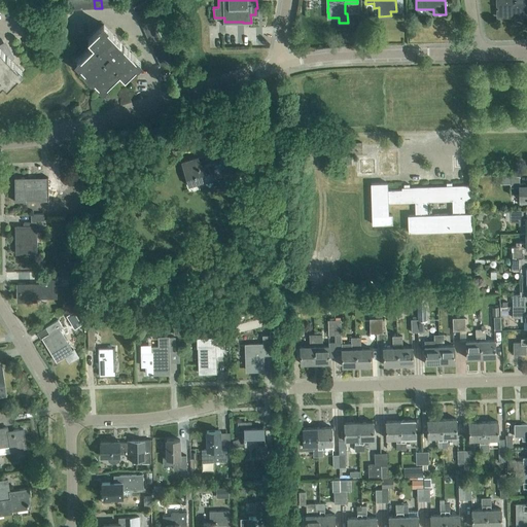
[(497,0),(496,0),(496,16),(526,15),(526,0),(497,0)]
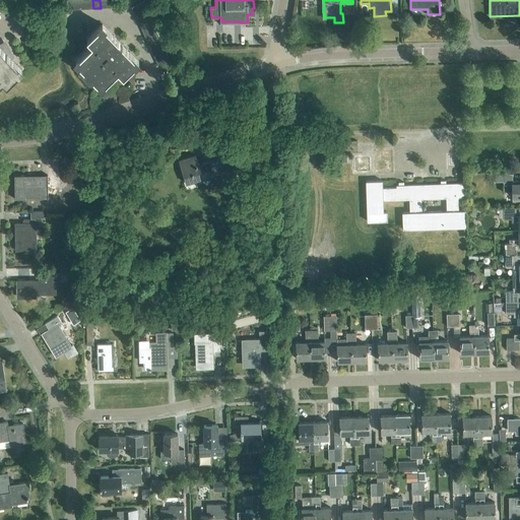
[(134,13),(145,8),(143,2),(131,7),(134,13)]
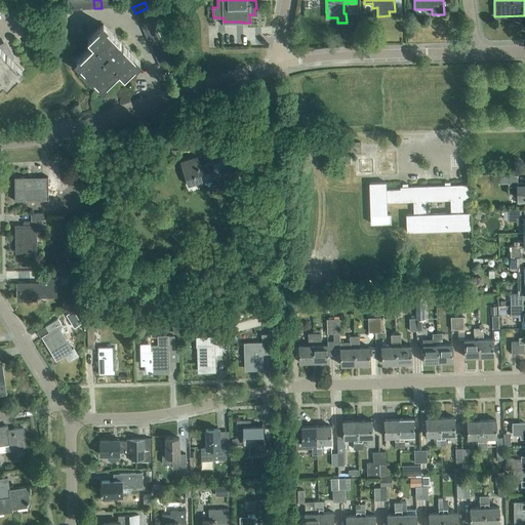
[(138,19),(150,14),(147,8),(135,13),(138,19)]
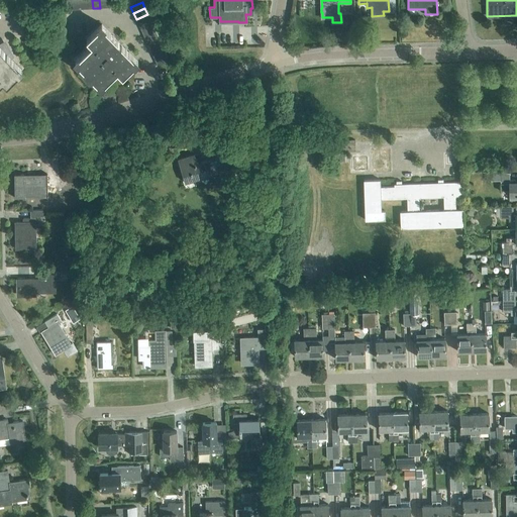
[(138,25),(150,20),(147,14),(136,19),(138,25)]
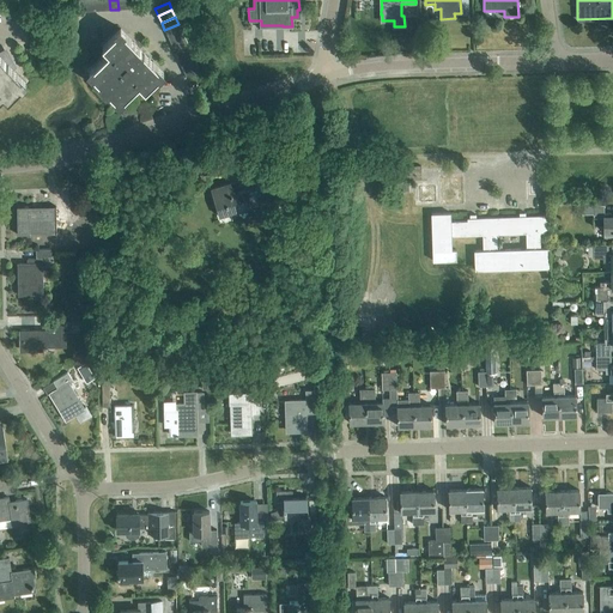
[(168,37),(181,30),(178,24),(164,30),(168,37)]
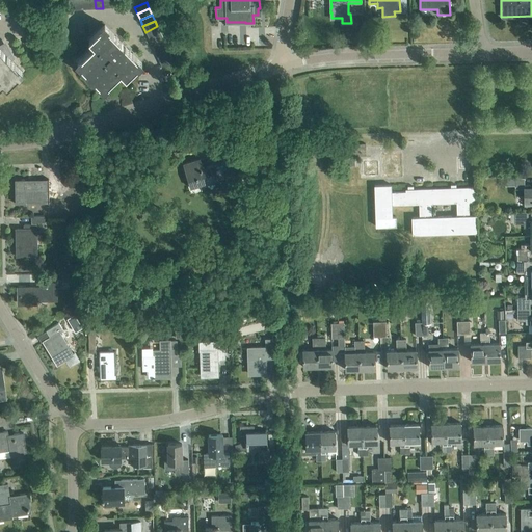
[(126,78),(141,63),(105,25),(88,41),(95,46),(77,62),(104,89),(121,73),(126,78)]
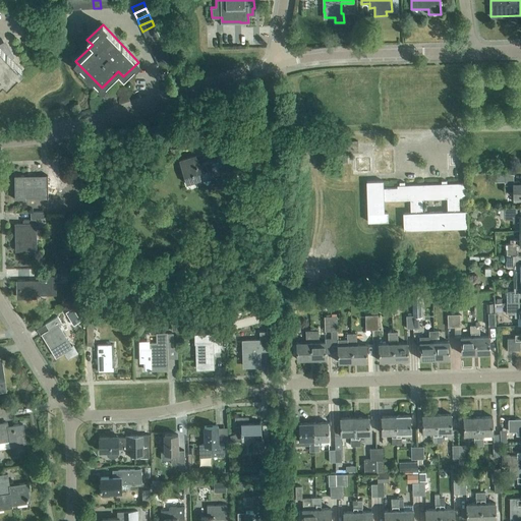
[(146,37),(157,32),(154,25),(142,32),(146,37)]
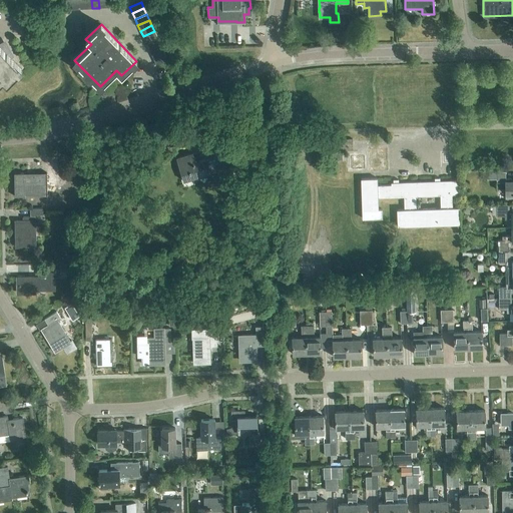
[(145,42),(157,37),(154,31),(143,36),(145,42)]
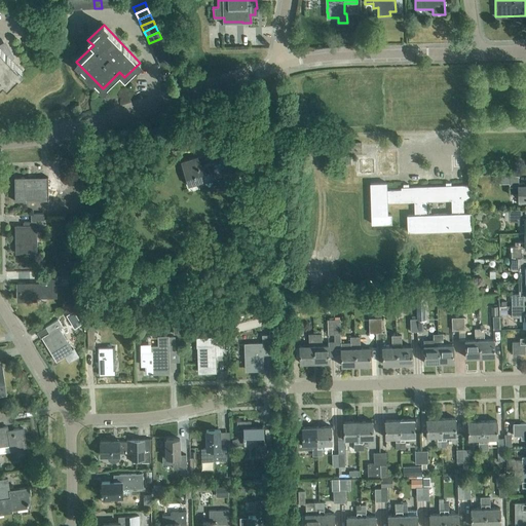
[(152,49),(163,44),(161,38),(149,43),(152,49)]
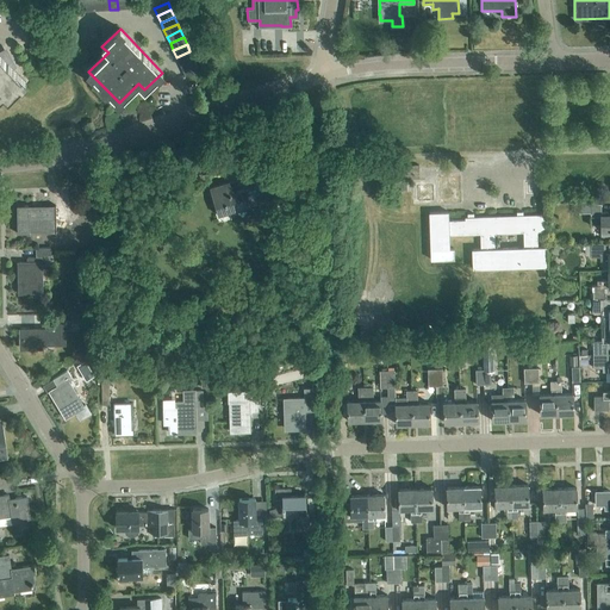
[(180,64),(193,58),(190,51),(176,57),(180,64)]
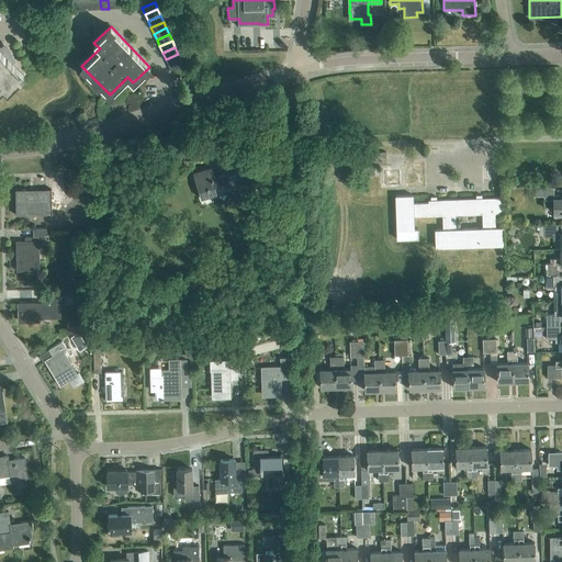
[(8,92),(24,76),(0,51),(0,90),(3,88),(8,92)]
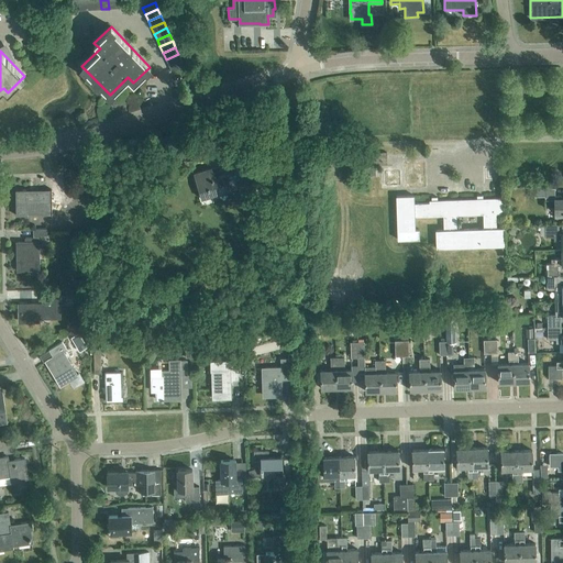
[(178,54),(166,59),(168,66),(181,59),(178,54)]
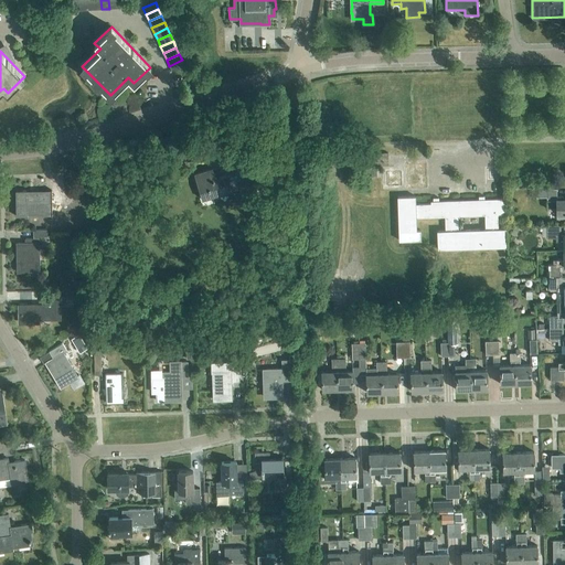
[(387,155),(366,155),(366,167),(387,167),(387,155)]
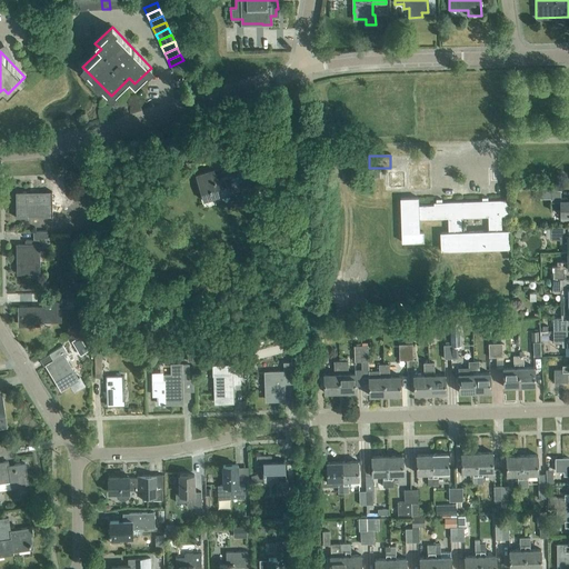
[(369,178),(379,178),(379,169),(369,169),(369,178)]
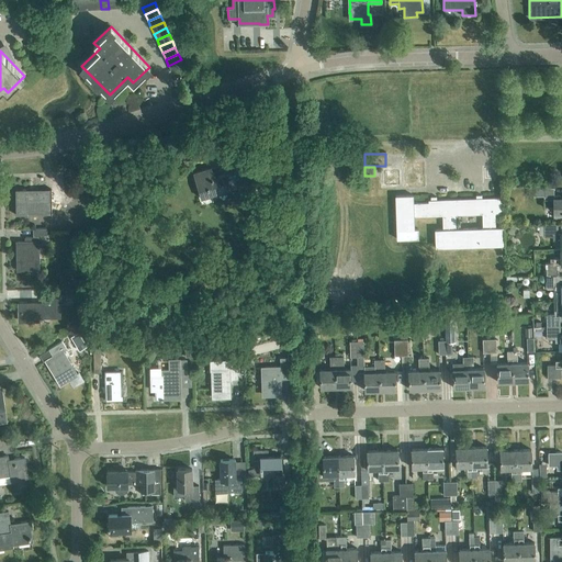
[(214,178),(211,168),(193,173),(202,203),(212,200),(211,195),(243,186),(238,170),(214,178)]
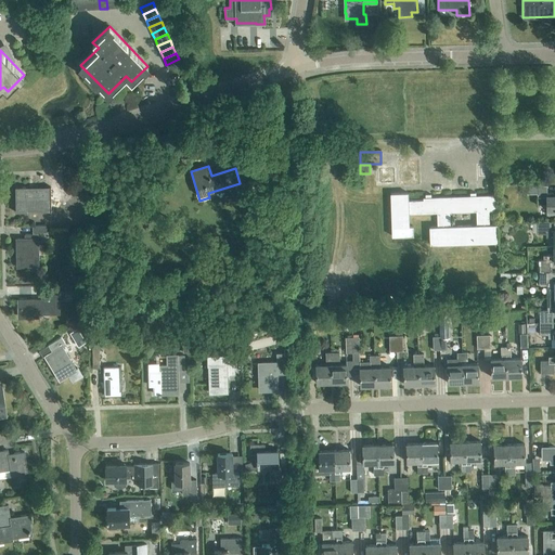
[(537,186),(537,176),(529,176),(529,186),(521,186),(523,194),(537,194),(537,205),(546,205),(546,215),(554,215),(554,195),(553,195),(553,193),(547,193),(546,185),(537,186)]
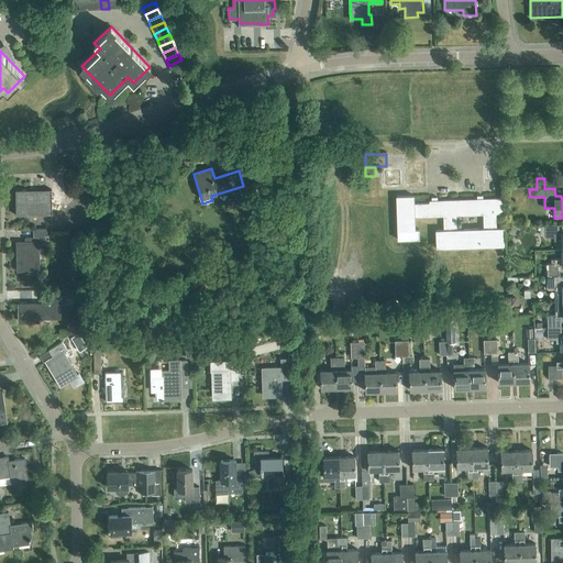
[(52,210),(52,190),(25,190),(15,190),(15,216),(26,216),(26,211),(52,210)]
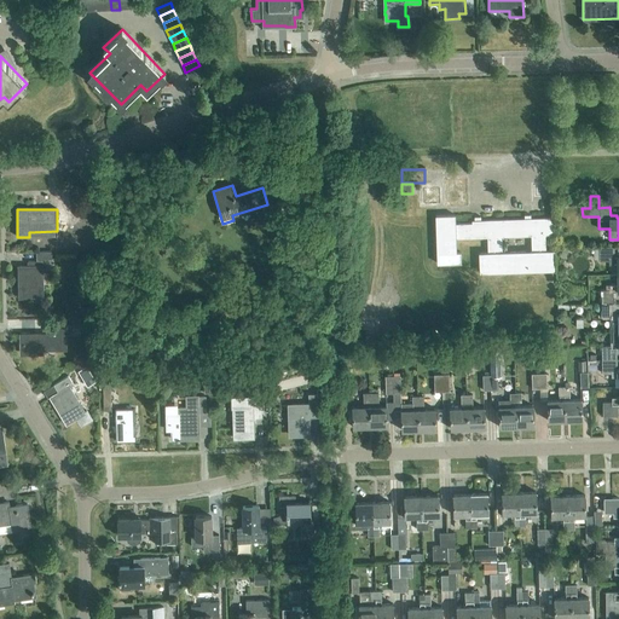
[(480,217),(474,218),(474,221),(472,221),(472,224),(455,224),(455,215),(435,217),(437,264),(461,264),(461,253),(456,254),(456,238),(487,237),(487,253),(479,254),(480,273),(555,271),(554,250),(545,252),(545,236),(553,235),(553,219),(531,219),(531,215),(524,215),(524,219),(480,221),(480,217)]
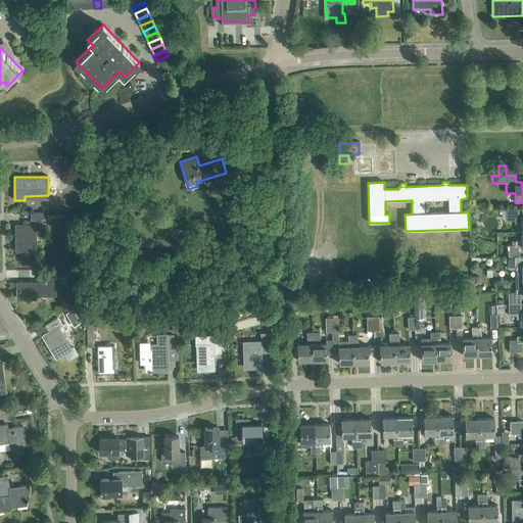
[(227,183),(220,185),(223,192),(230,190),(227,183)]
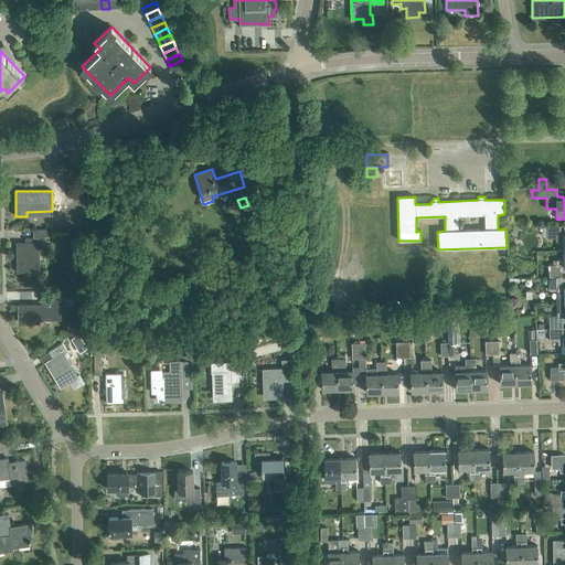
[(563,251),(564,251),(564,235),(561,235),(561,225),(542,225),(542,237),(547,237),(547,238),(555,238),(555,242),(563,242),(563,251)]
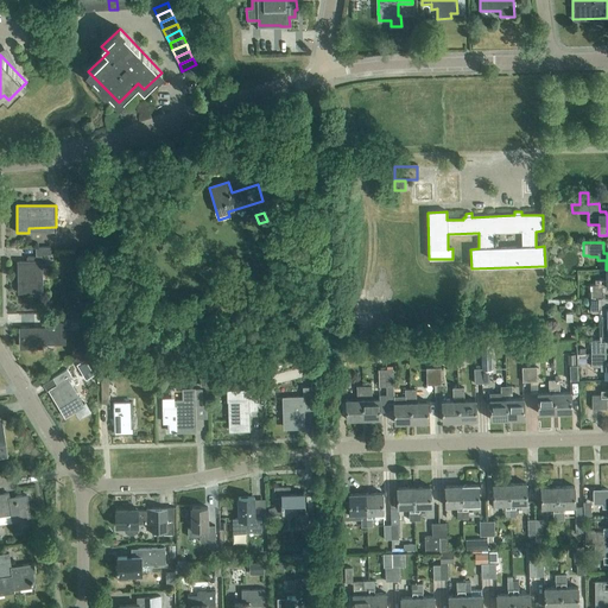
[(18,263),(19,293),(43,292),(43,277),(43,260),(42,260),(42,257),(26,258),(26,261),(18,263)]
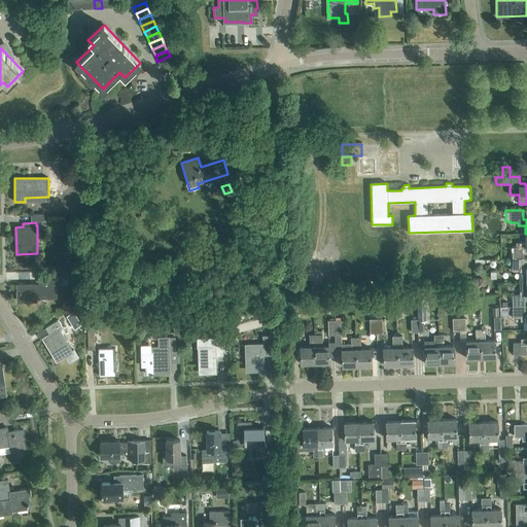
[(511,259),(524,258),(524,248),(526,248),(526,234),(525,234),(525,243),(519,243),(519,247),(511,247),(511,259)]
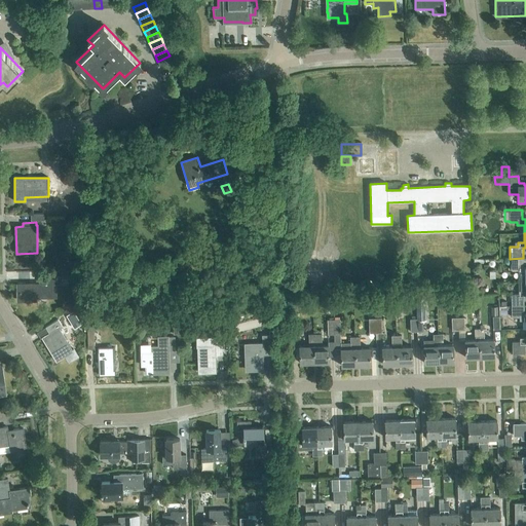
[(519,282),(525,282),(525,267),(523,267),(523,258),(510,259),(511,270),(518,270),(519,282)]
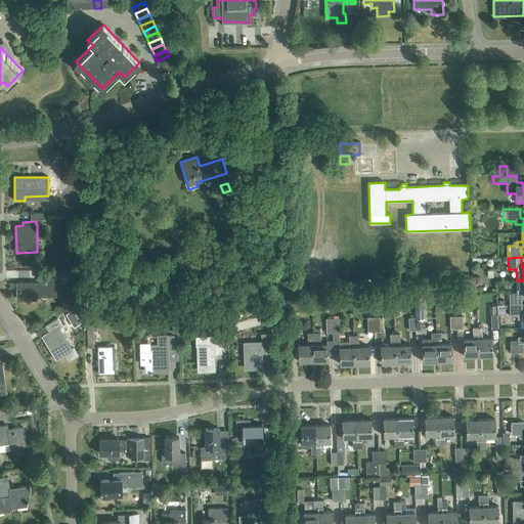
[(16,301),(37,300),(37,297),(56,297),(56,273),(40,273),(40,282),(16,282),(16,301)]
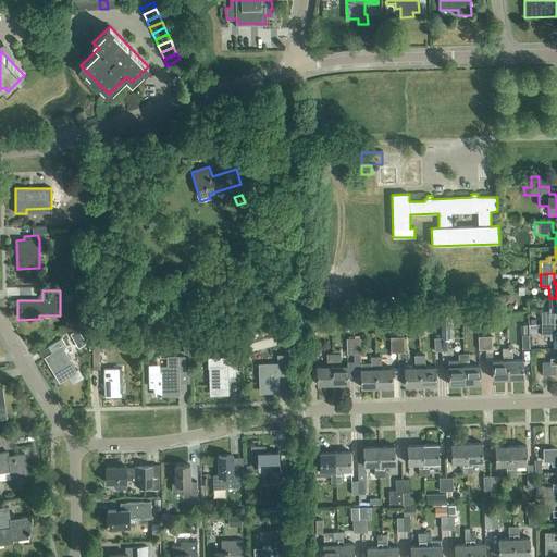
[(541,324),(555,323),(555,313),(556,313),(556,298),(549,298),(549,311),(541,311),(541,324)]
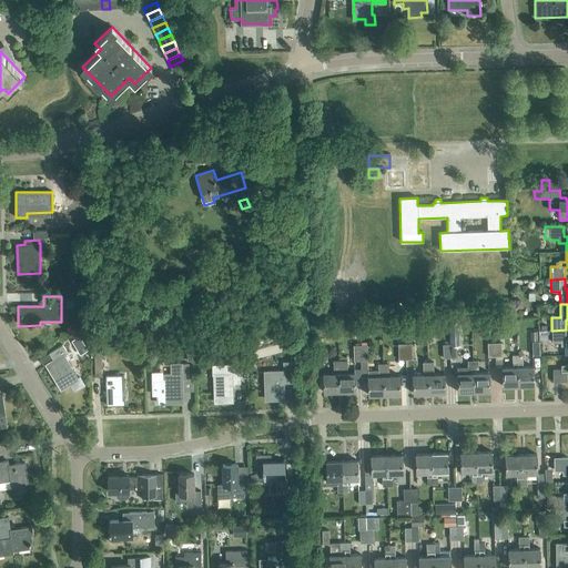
[(567,346),(567,340),(566,340),(566,330),(551,331),(553,343),(560,343),(560,346),(567,346)]
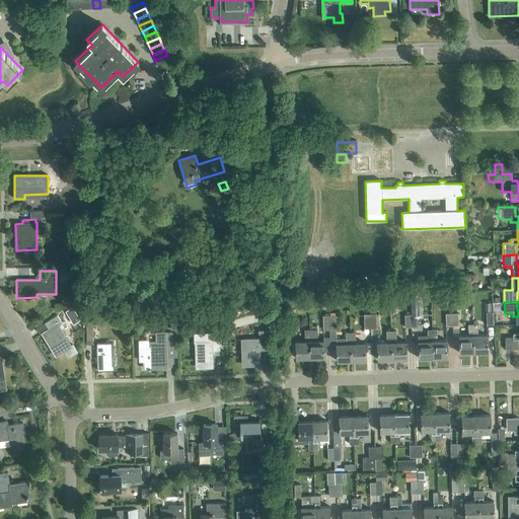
[(80,319),(72,307),(65,311),(73,324),(80,319)]
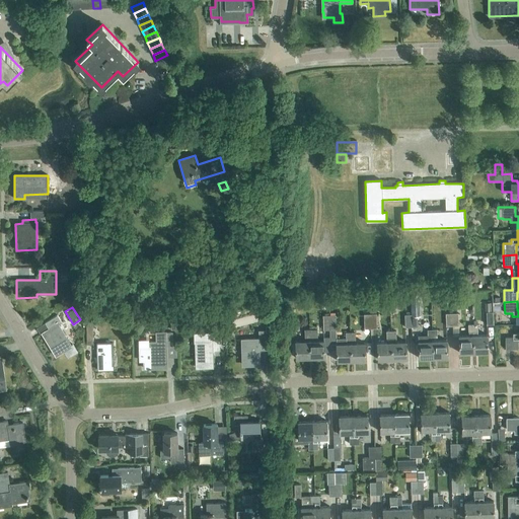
[(49,329),(44,332),(53,347),(51,348),(56,356),(64,351),(67,357),(78,351),(73,344),(70,345),(58,324),(62,322),(57,315),(45,322),(49,329)]
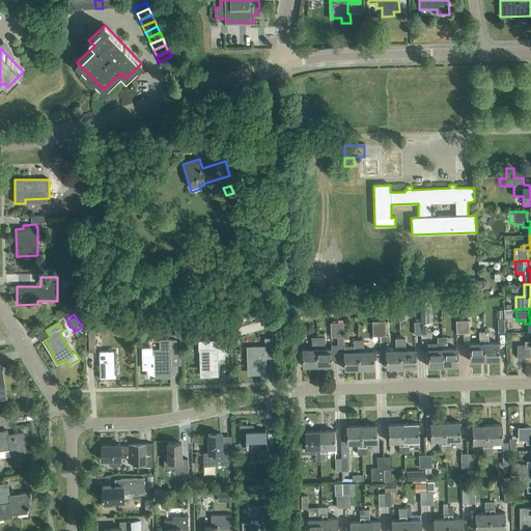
[(470,361),(484,361),(483,332),(479,332),(479,340),(480,340),(480,343),(470,343),(470,361)]
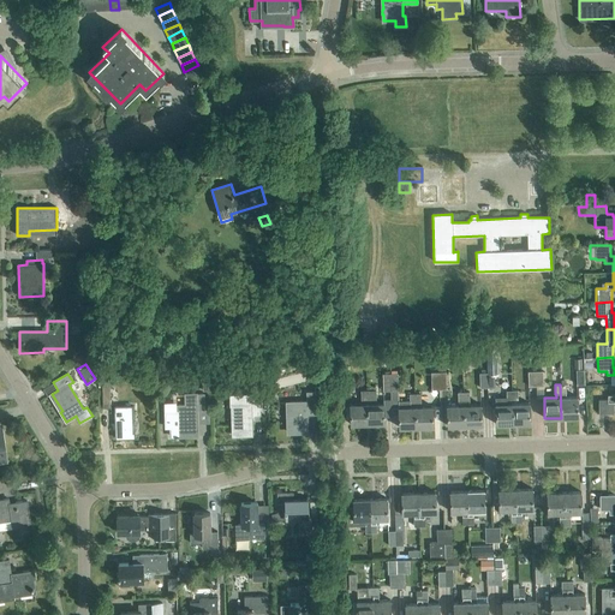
[(560,384),(561,418),(578,418),(578,396),(565,398),(565,393),(566,393),(566,384),(560,384)]
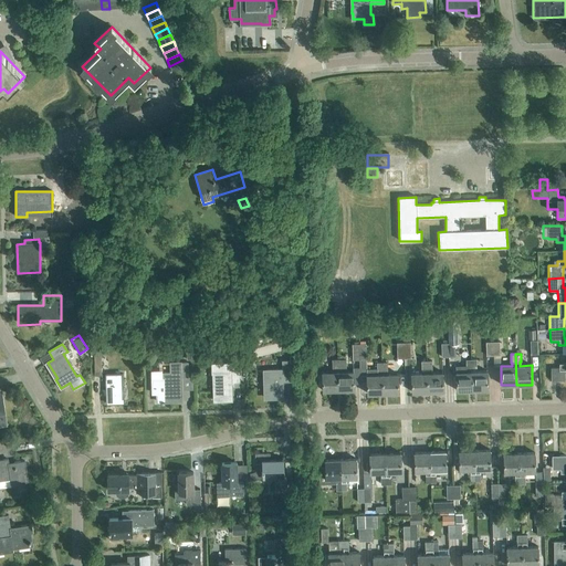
[(337,356),(337,359),(338,390),(354,390),(353,370),(347,371),(346,359),(345,359),(345,355),(337,356)]
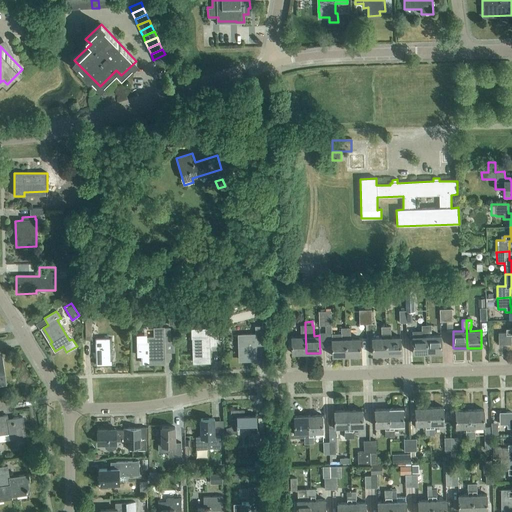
[(292,354),(306,353),(305,325),(300,325),(300,333),(302,333),(302,336),(291,336),(292,354)]
